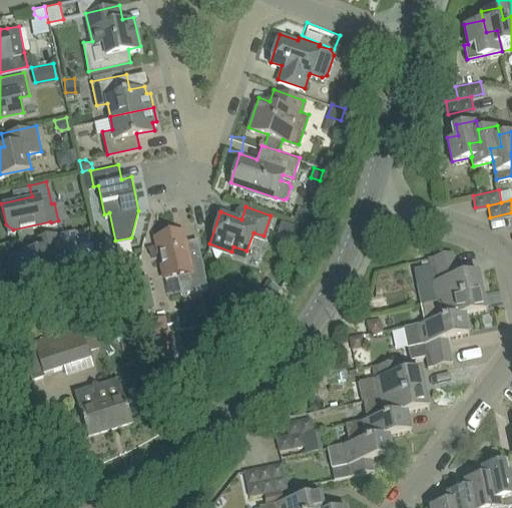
[(297,224),(282,219),(278,230),(293,235),(297,224)]
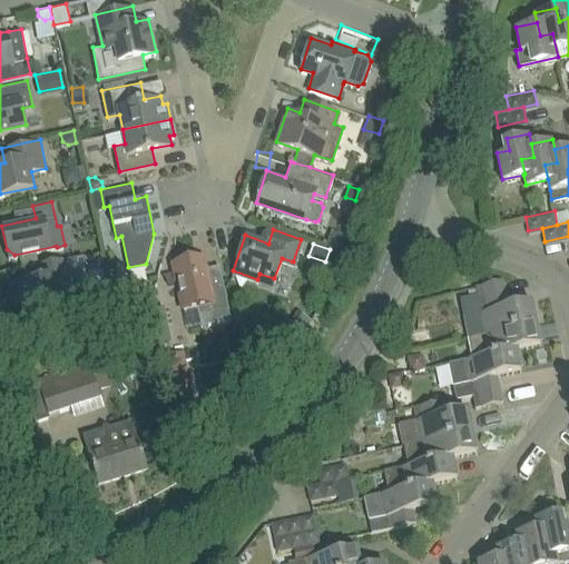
[(84,254),(66,257),(36,264),(38,278),(11,284),(16,302),(20,300),(23,316),(65,307),(60,285),(88,279),(84,254)]
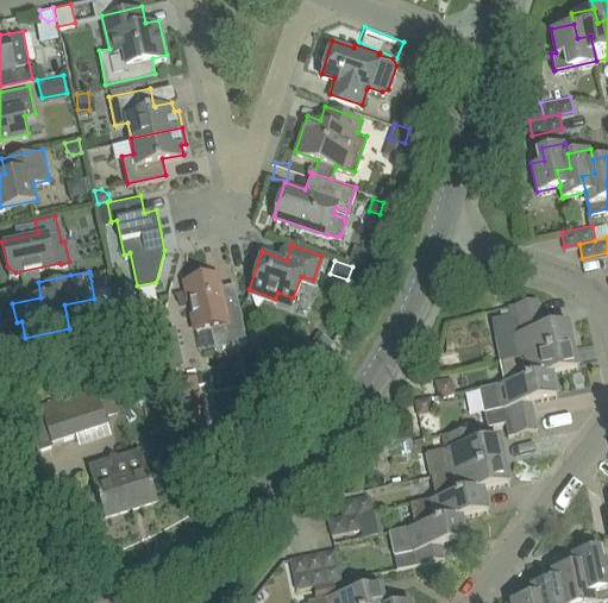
[(214,346),(223,345),(246,339),(239,306),(224,308),(215,271),(185,277),(196,328),(210,326),(214,346)]
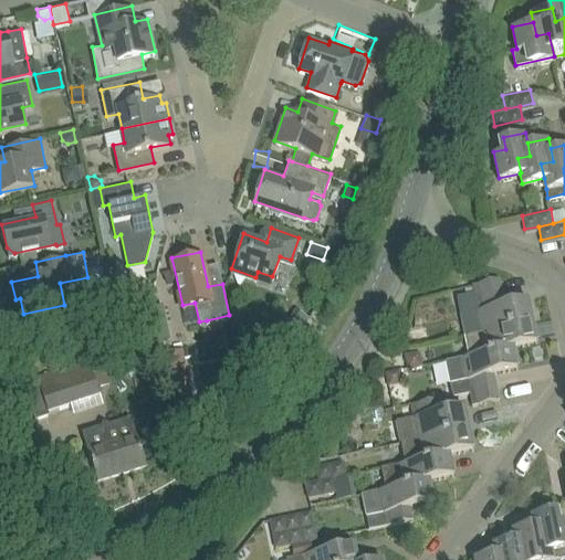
[(502,289),(499,276),(471,282),(473,291),(457,294),(458,298),(502,289)]
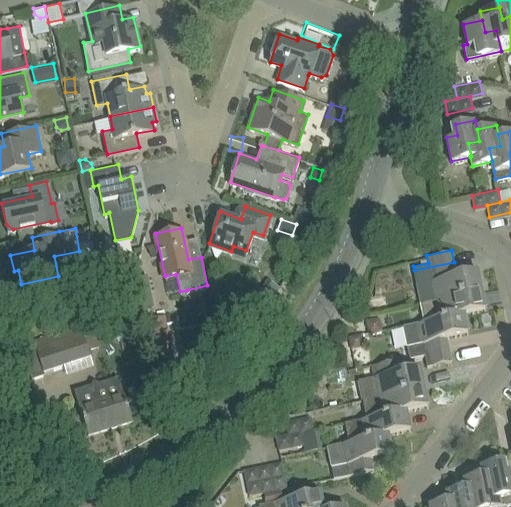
[(417,285),(420,301),(482,288),(478,269),(456,273),(454,262),(414,270),(417,285)]
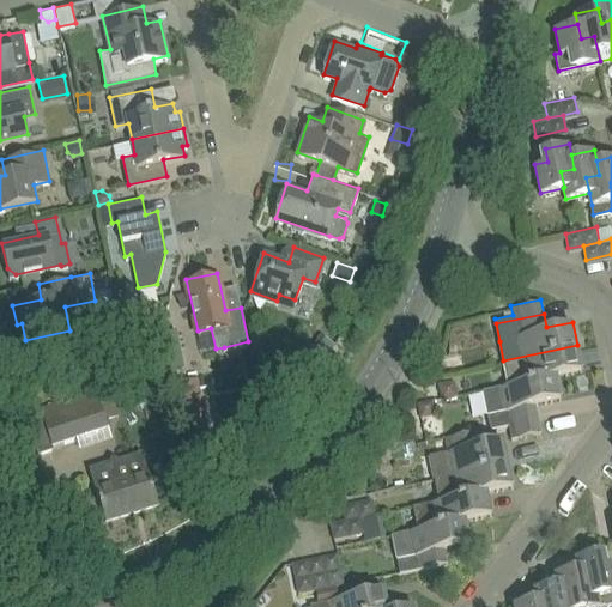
[(161,329),(164,344),(174,341),(171,327),(161,329)]
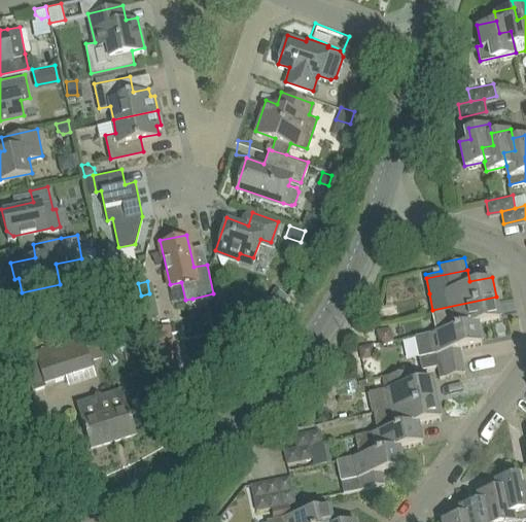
[(387,314),(409,307),(402,289),(381,297),(387,314)]
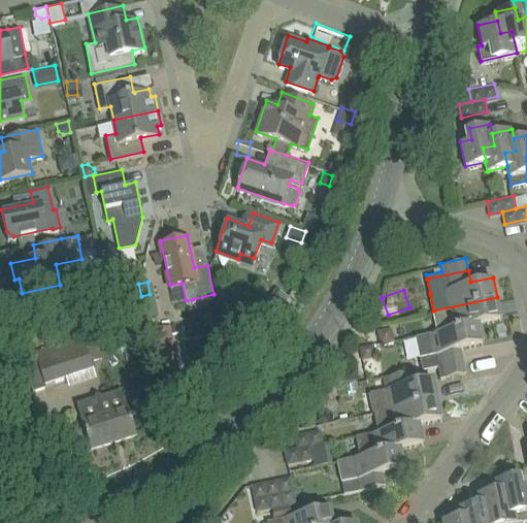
[(433,311),(437,330),(479,322),(501,318),(497,297),(433,311)]
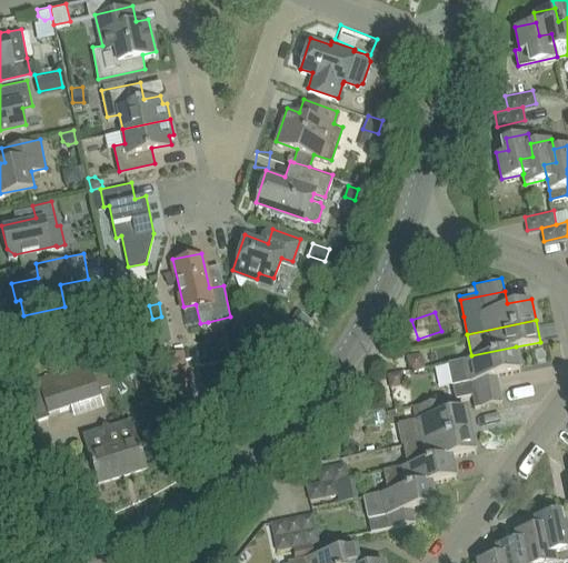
[(520,368),(516,347),(471,355),(448,360),(455,395),(471,392),(499,386),(497,373),(520,368)]
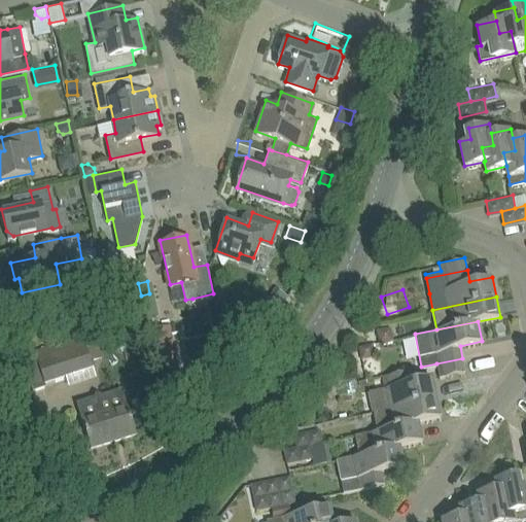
[(181,383),(169,322),(148,326),(161,388),(181,383)]
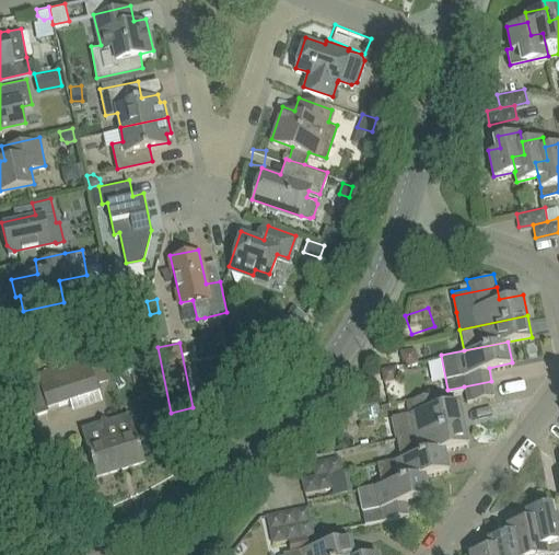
[(415,346),(400,348),(404,361),(404,362),(417,359),(415,346)]
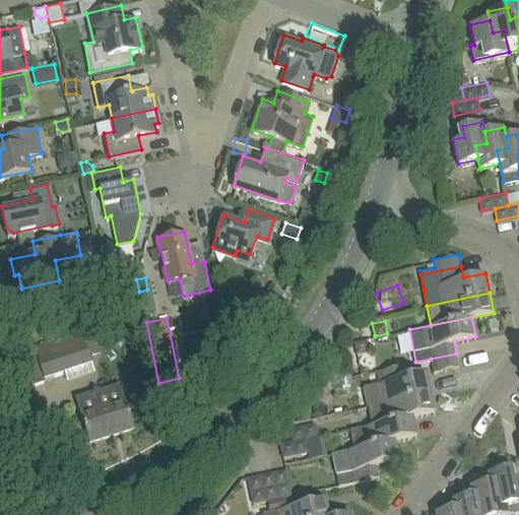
[(43,377),(65,370),(91,361),(88,353),(86,345),(83,336),(35,352),(43,377)]
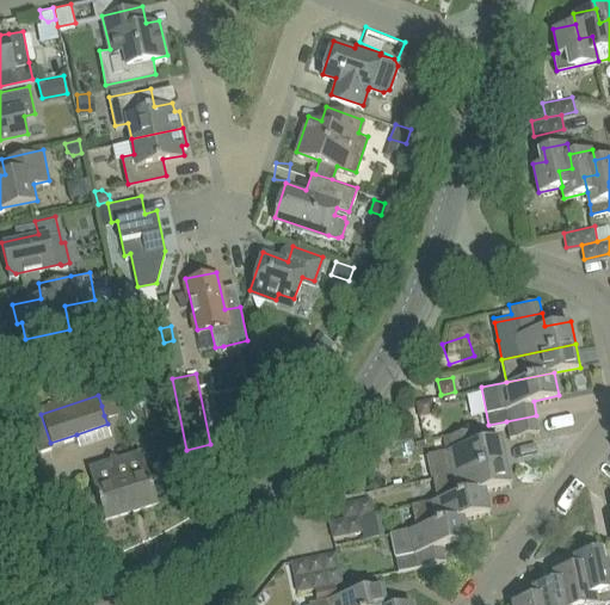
[(435,409),(431,396),(431,395),(416,399),(419,413),(420,413),(435,409)]
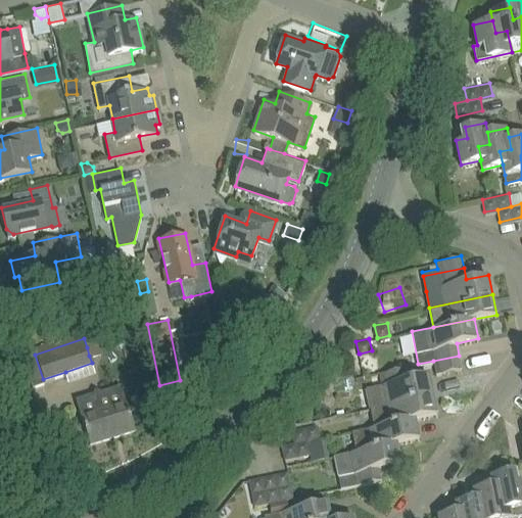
[(138,348),(141,366),(153,363),(149,346),(138,348)]
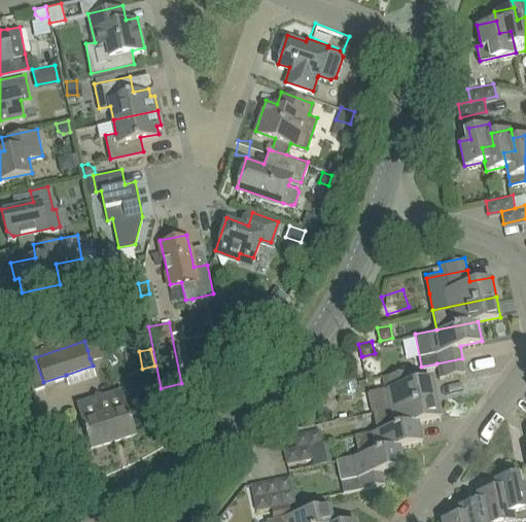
[(223,350),(201,361),(202,362),(203,366),(205,368),(226,356),(223,350)]
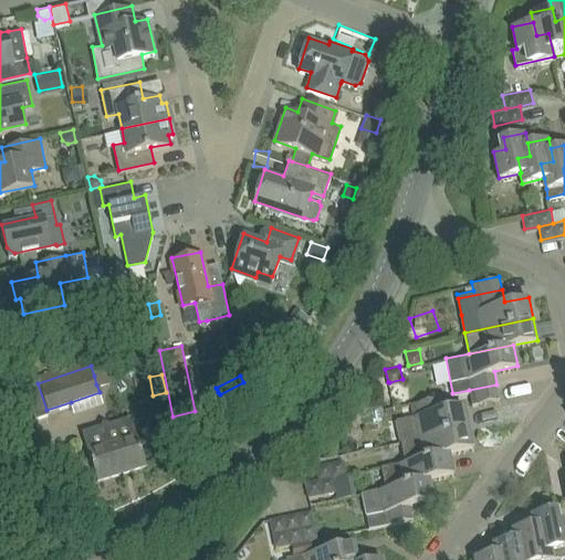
[(497,384),(469,390),(472,402),(500,397),(497,384)]
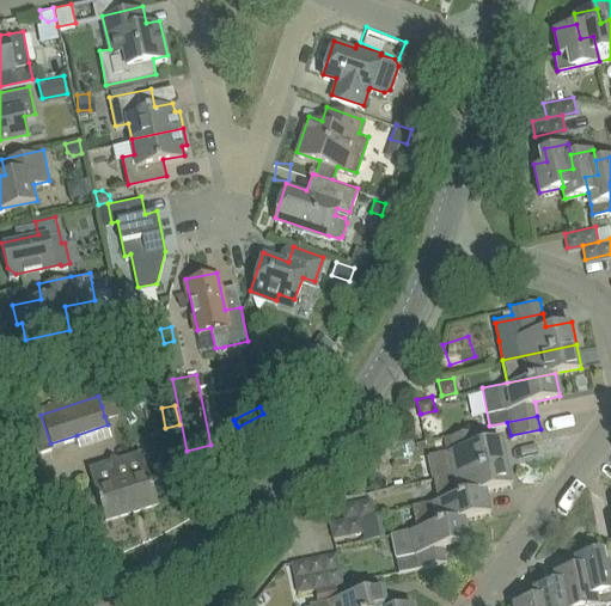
[(428,453),(433,476),(507,461),(502,438),(476,442),(474,428),(450,433),(444,435),(446,450),(428,453)]
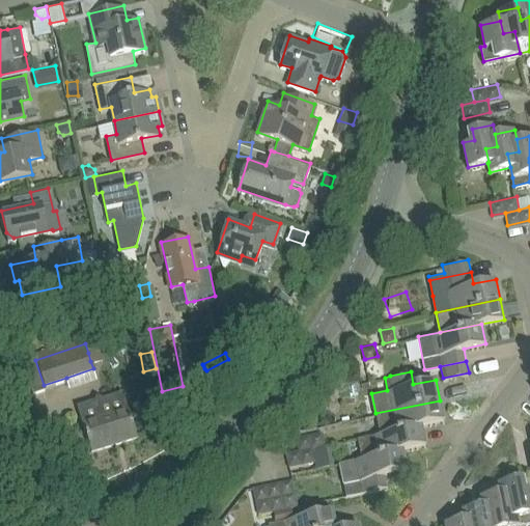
[(137,434),(122,388),(102,394),(96,392),(93,397),(76,403),(91,448),(137,434)]
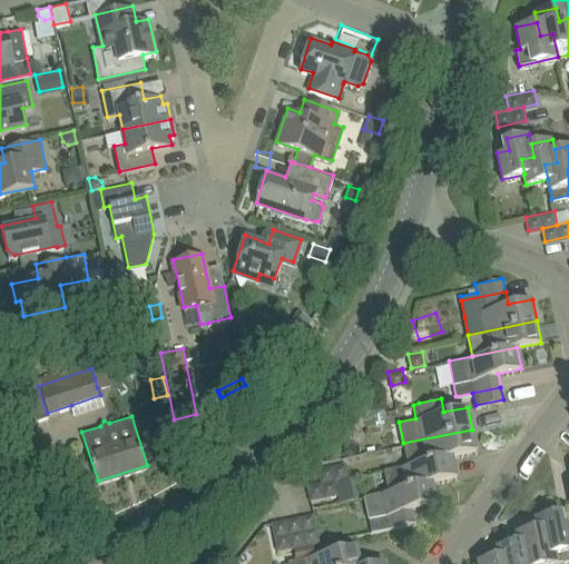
[(477,451),(472,429),(403,443),(406,463),(406,464),(452,454),(452,455),(477,451)]
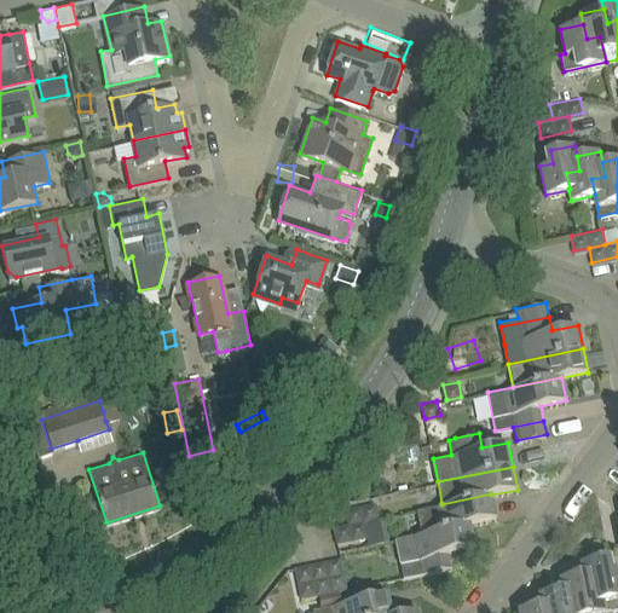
[(416,509),(421,532),(421,533),(471,522),(471,524),(496,518),(491,495),(491,493),(442,504),(442,503),(416,509)]
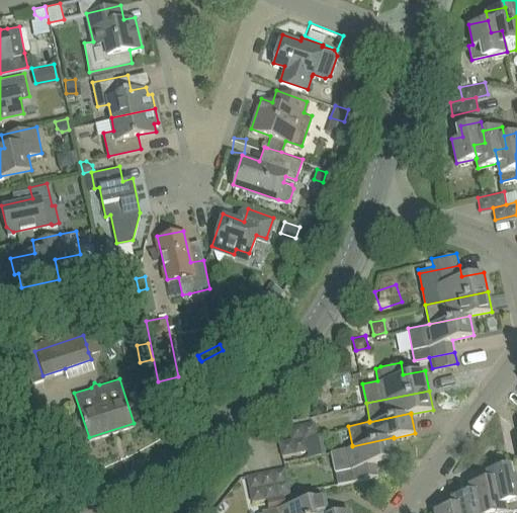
[(291,437),(304,435),(317,432),(314,420),(288,425),(291,437)]
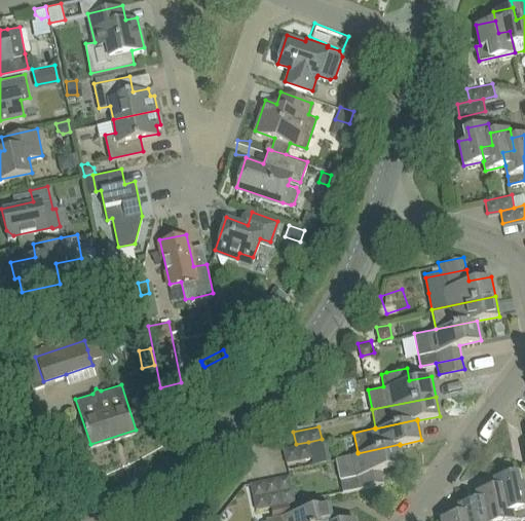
[(12,439),(12,444),(23,452),(31,441),(19,431),(12,439)]
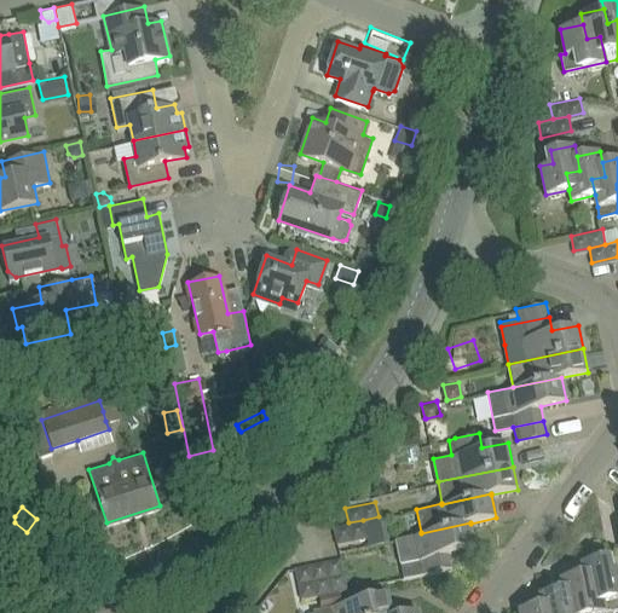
[(367,535),(363,520),(348,522),(334,526),(336,542),(367,535)]
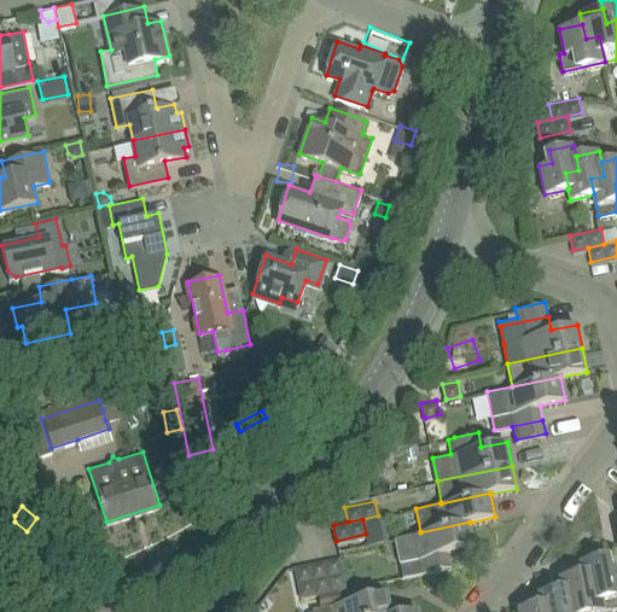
[(395,536),(401,560),(405,575),(421,571),(428,570),(450,565),(448,551),(473,545),(470,523),(470,522),(420,532),(420,531),(395,536)]
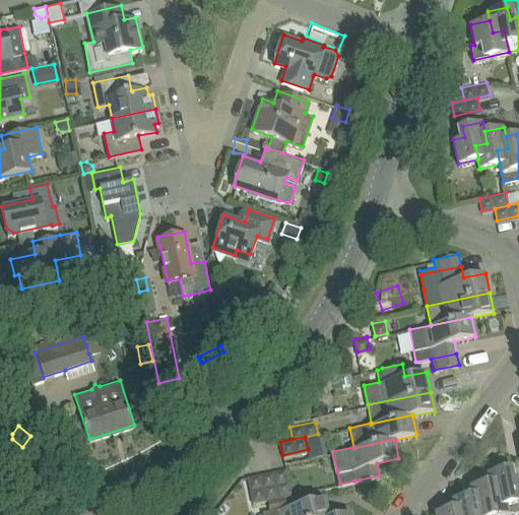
[(285,467),(273,470),(278,496),(290,493),(285,467)]
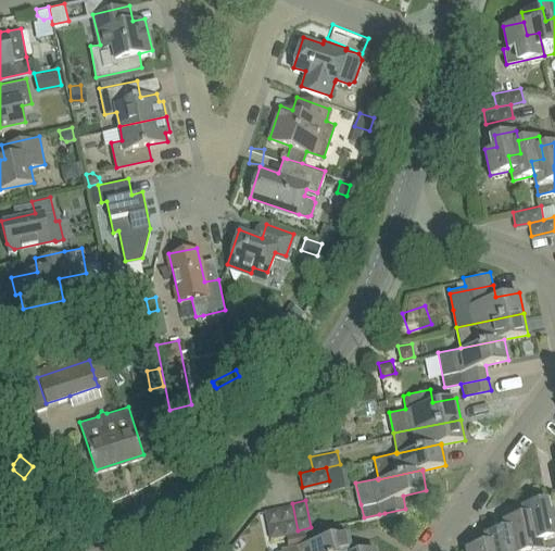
[(544,539),(545,548),(554,546),(554,510),(545,513),(543,501),(521,505),(524,515),(527,528),(540,525),(543,539),(544,539)]
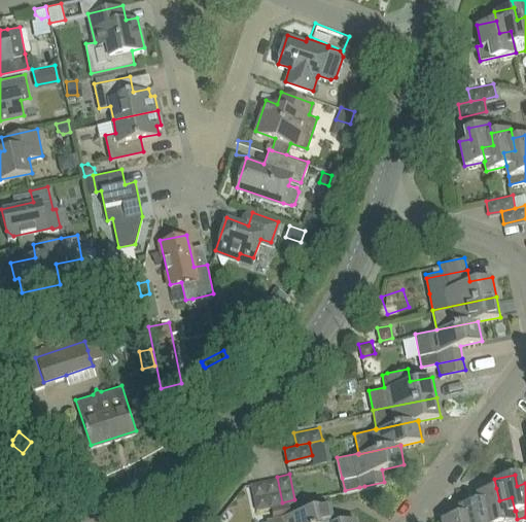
[(277,477),(264,480),(269,505),(282,502),(277,477)]
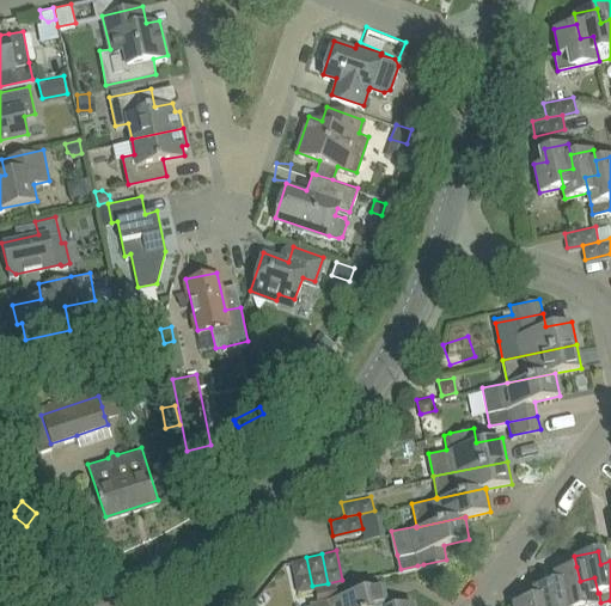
[(298,589),(312,586),(306,557),(292,559),(298,589)]
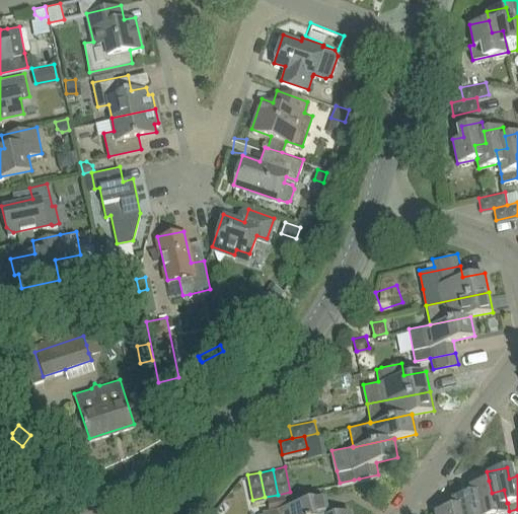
[(487,503),(489,513),(500,513),(507,513),(509,512),(509,511),(508,503),(507,503),(504,490),(492,493),(489,481),(469,485),(471,494),(472,493),(474,505),(487,503)]
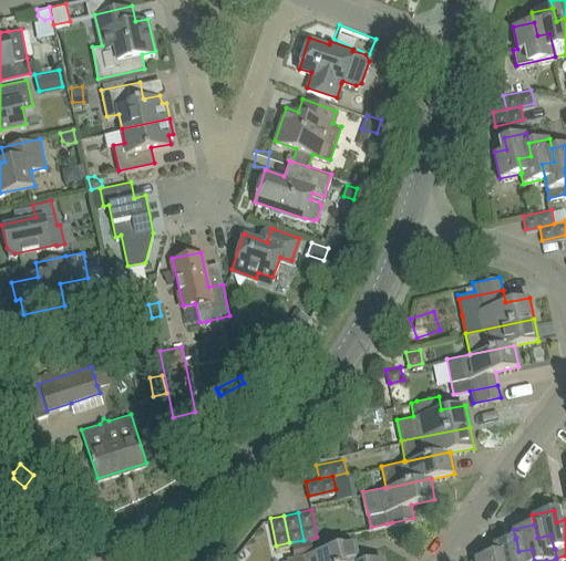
[(534,560),(532,549),(518,551),(516,538),(515,539),(494,542),(496,552),(497,560),(534,560)]
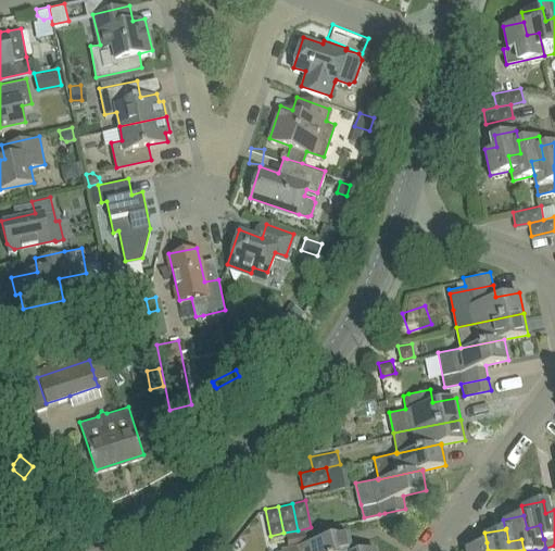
[(304,529),(287,534),(289,545),(306,540),(304,529)]
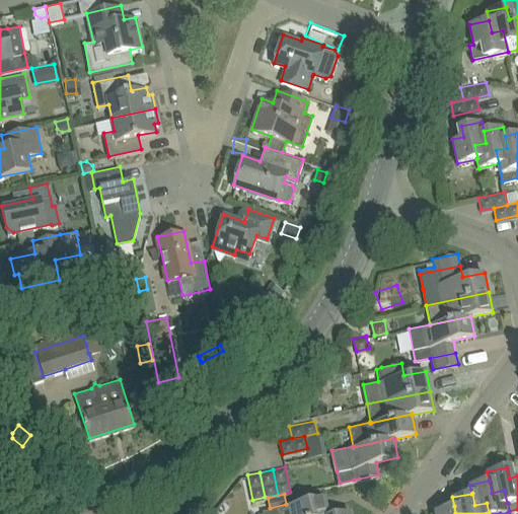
[(265,513),(328,513),(325,497),(305,501),(265,509),(265,513)]
